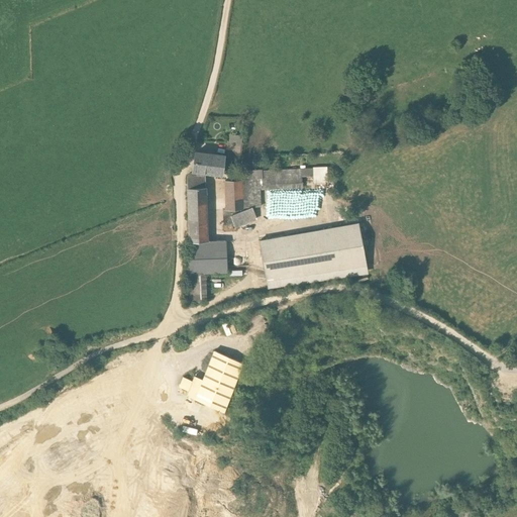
[(229,141),(226,141),(224,157),(240,158),(241,143),(229,141)]
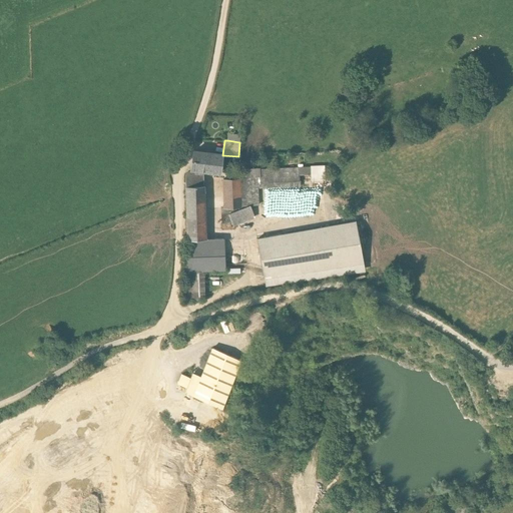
[(194,151),(191,171),(201,172),(220,174),(222,155),(194,151)]
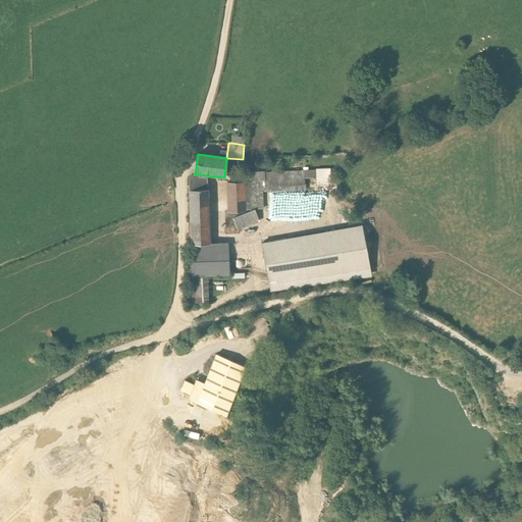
[(263,180),(261,180),(261,191),(303,190),(303,177),(313,177),(313,170),(262,172),(263,180)]
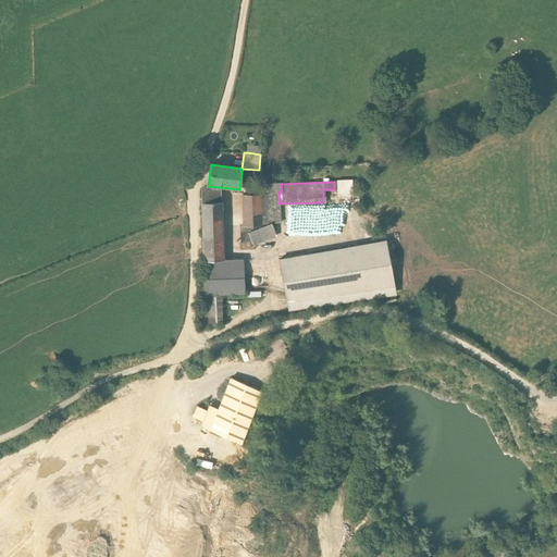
[(351,182),(337,182),(337,196),(351,196),(351,182)]
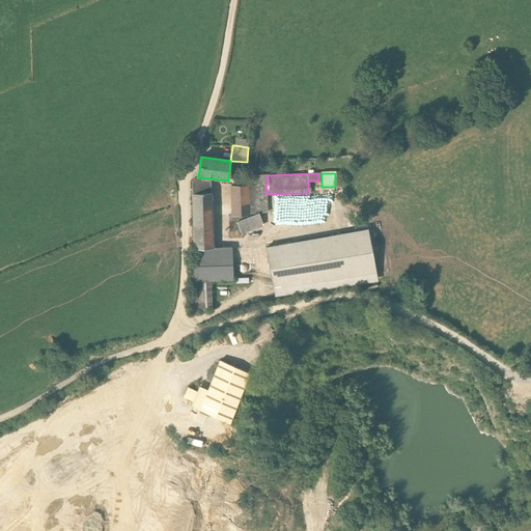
[(192,193),(210,193),(208,178),(198,177),(192,180),(192,193)]
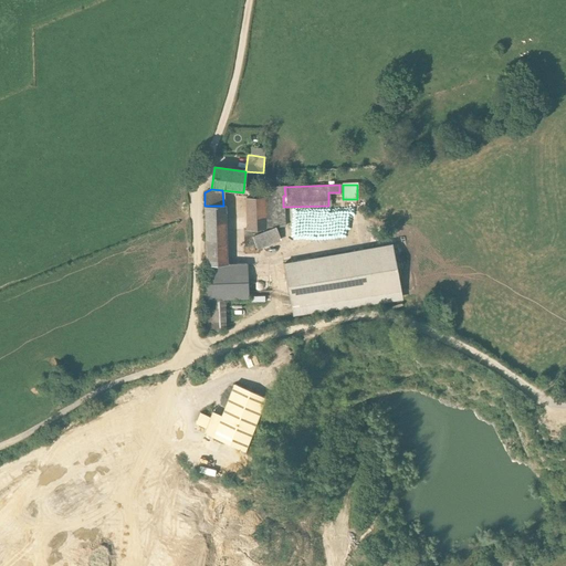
[(284,227),(283,207),(283,196),(263,197),(264,227),(284,227)]
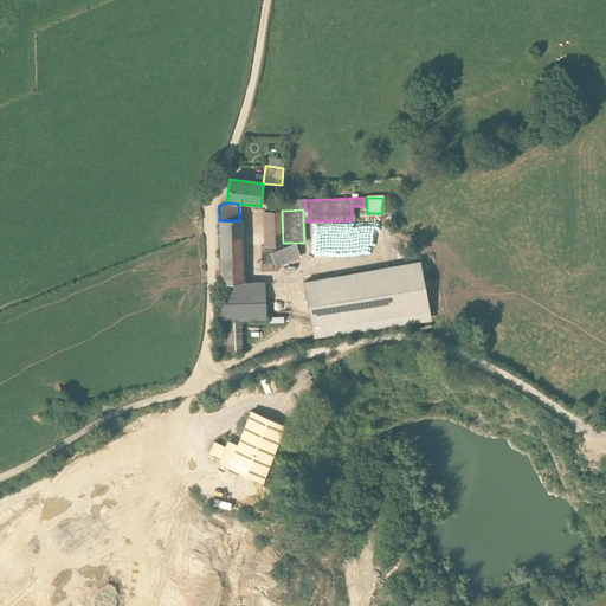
[(283,244),(283,243),(282,211),(262,212),(263,245),(283,244)]
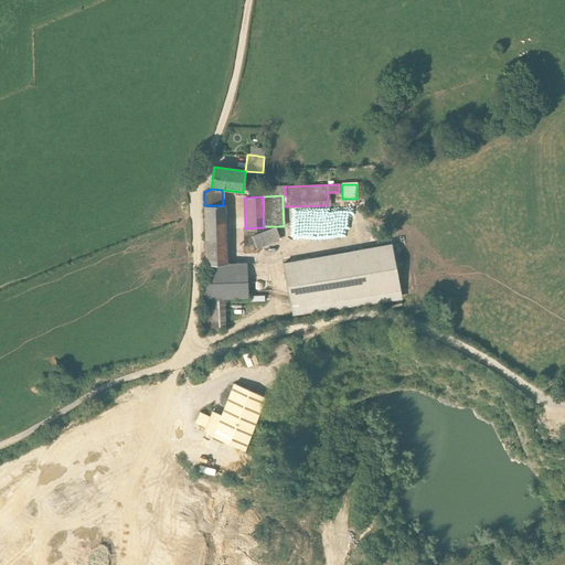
[(223,205),(204,205),(208,267),(226,266),(223,205)]
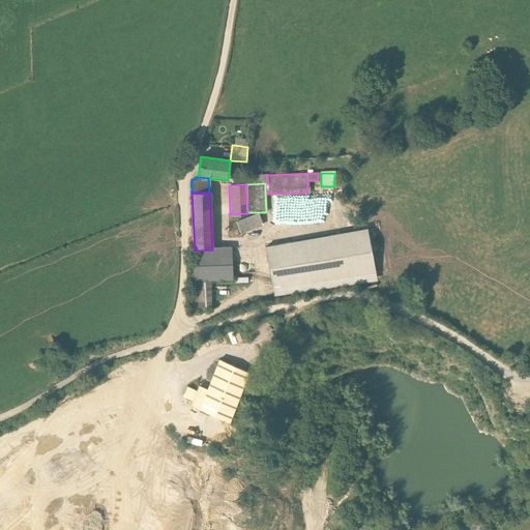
[(257,213),(247,217),(247,213),(230,214),(228,214),(229,232),(238,231),(241,234),(262,226),(257,213)]
